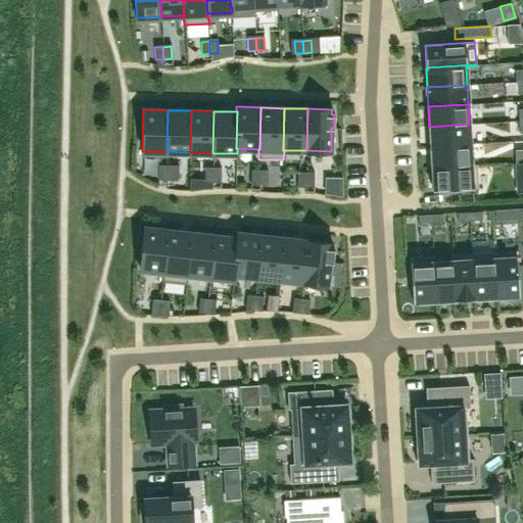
[(430,146),(471,143),(469,124),(429,127),(430,146)]
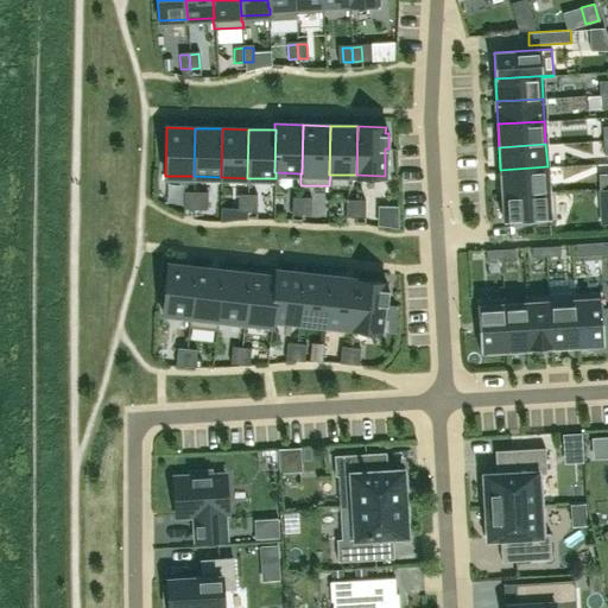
[(500,170),(501,195),(555,192),(555,191),(549,191),(549,188),(548,166),(500,170)]
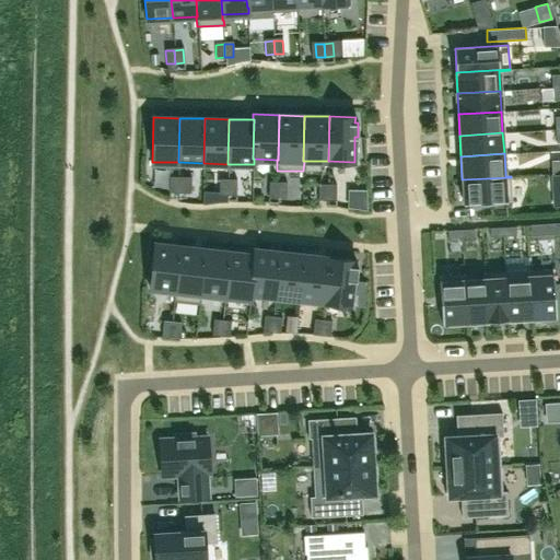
[(559,173),(559,159),(550,160),(551,174),(559,173)]
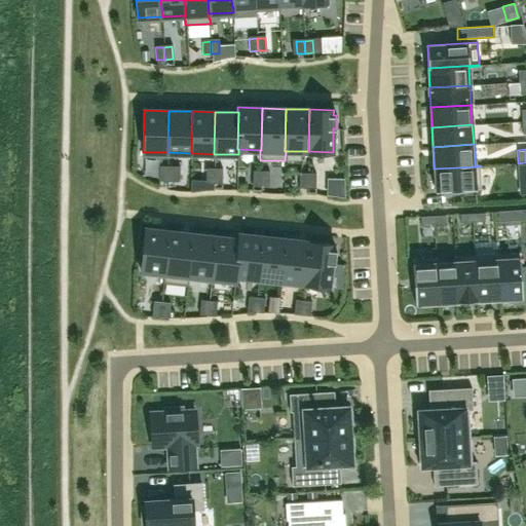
[(517,177),(525,176),(525,162),(516,164),(517,177)]
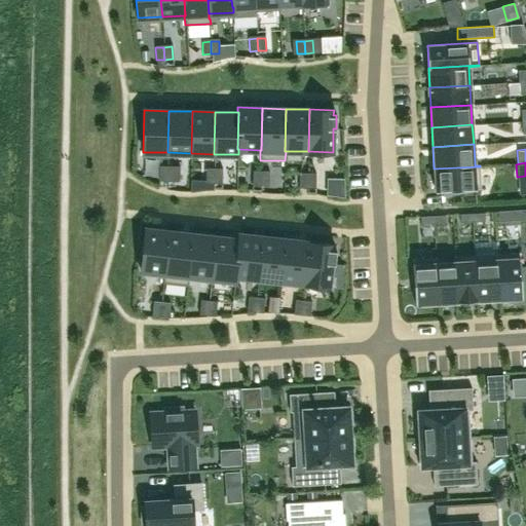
[(480,166),(434,168),(435,191),(481,189),(480,166)]
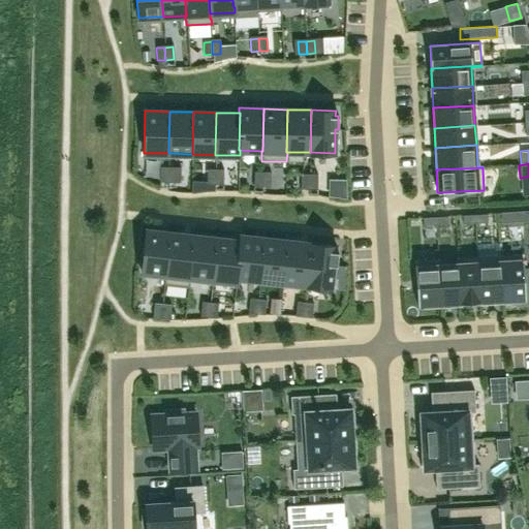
[(167,168),(159,168),(159,181),(167,181),(167,168)]
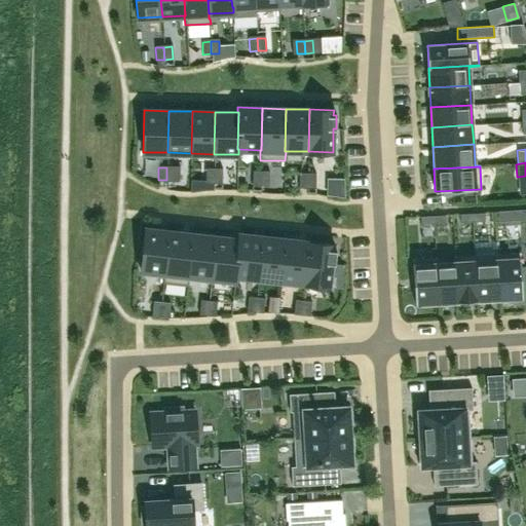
[(166,180),(175,181),(175,168),(166,167),(166,180)]
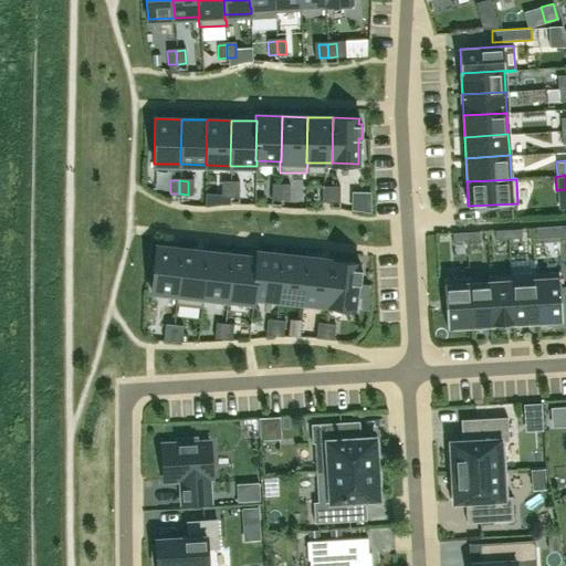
[(230,184),(221,182),(221,196),(230,197),(230,184)]
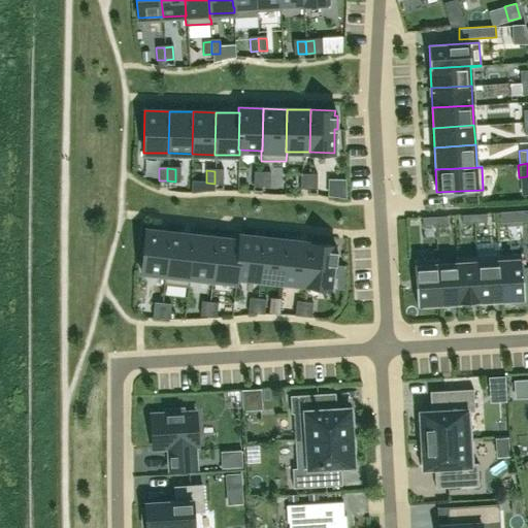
[(215,184),(223,184),(223,171),(215,171),(215,184)]
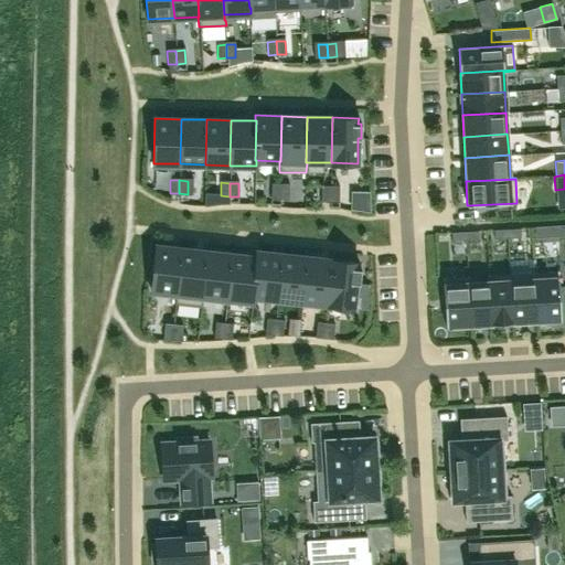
[(280,185),(272,185),(270,199),(279,199),(280,185)]
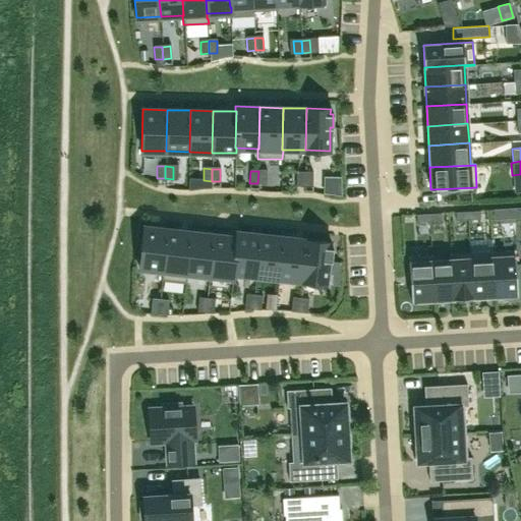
[(257,183),(266,183),(267,171),(258,171),(257,183)]
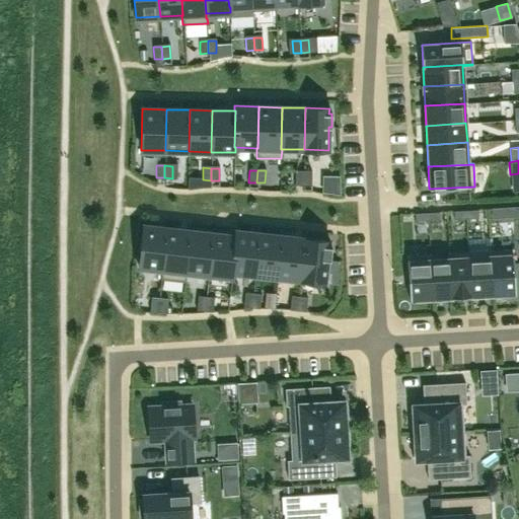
[(303,172),(295,172),(295,184),(303,184),(303,172)]
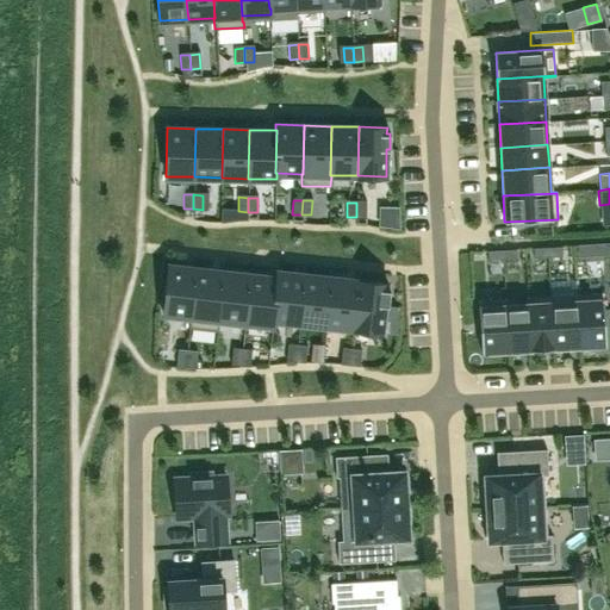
[(356,217),(366,218),(366,203),(356,203),(356,217)]
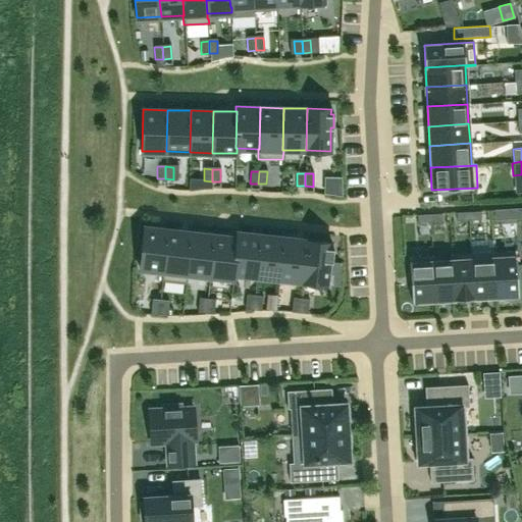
[(507,209),(508,217),(521,217),(520,208),(507,209)]
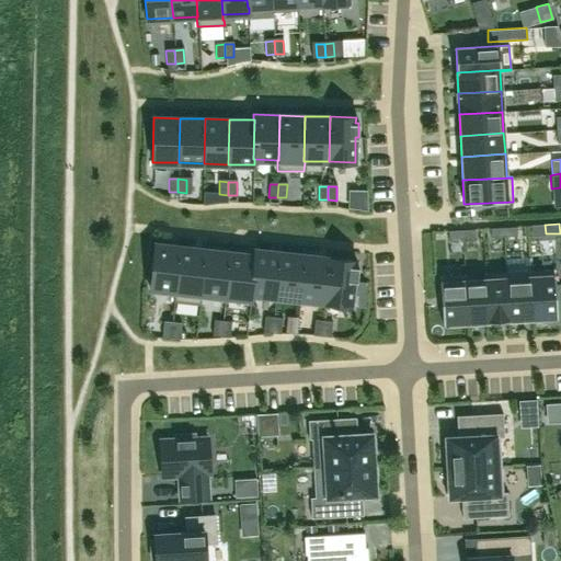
[(503,227),(490,228),(491,237),(504,236),(503,227)]
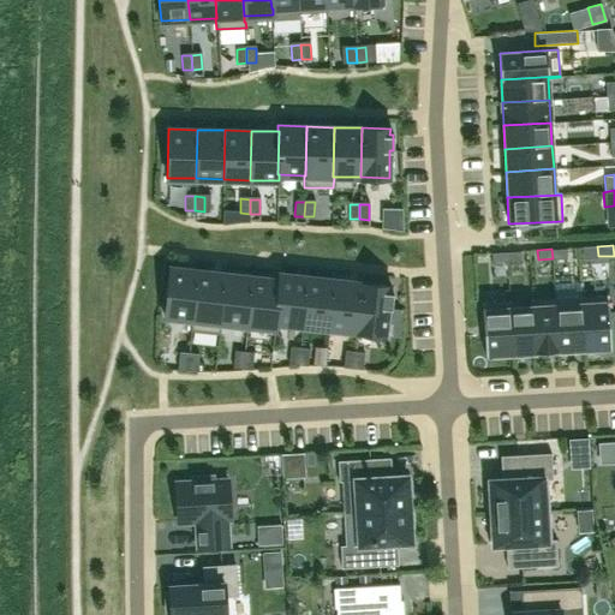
[(551,249),(553,258),(567,258),(566,249),(551,249)]
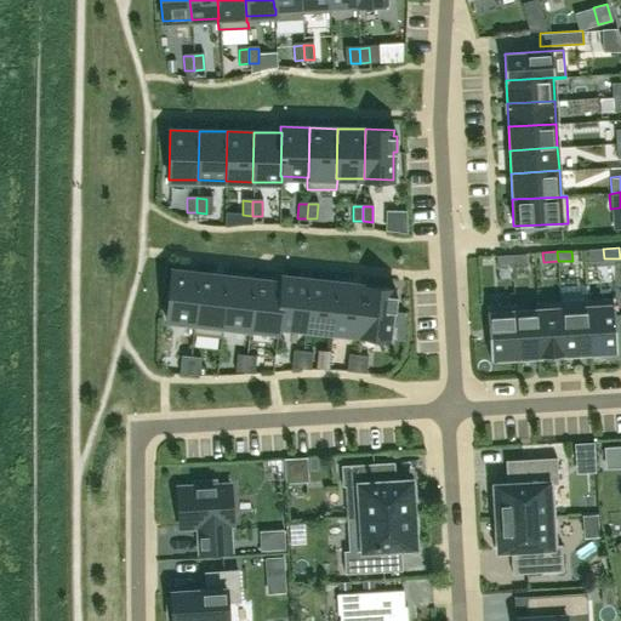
[(511,255),(511,265),(525,263),(525,254),(511,255)]
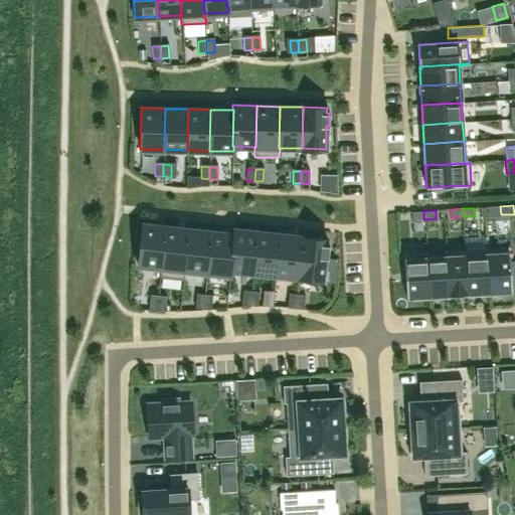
[(423,219),(423,211),(411,211),(411,219),(423,219)]
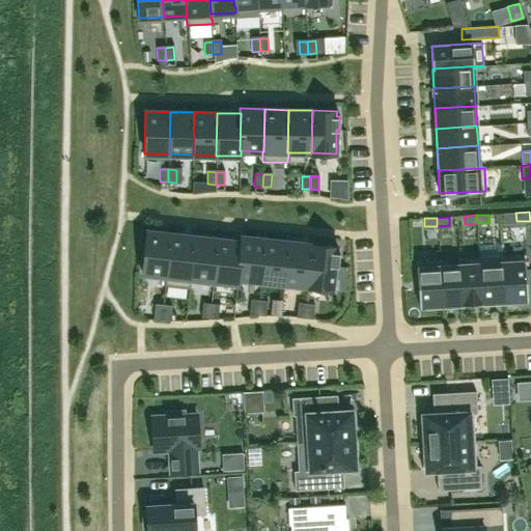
[(166,276),(171,233),(146,231),(142,273),(165,276),(166,276)]
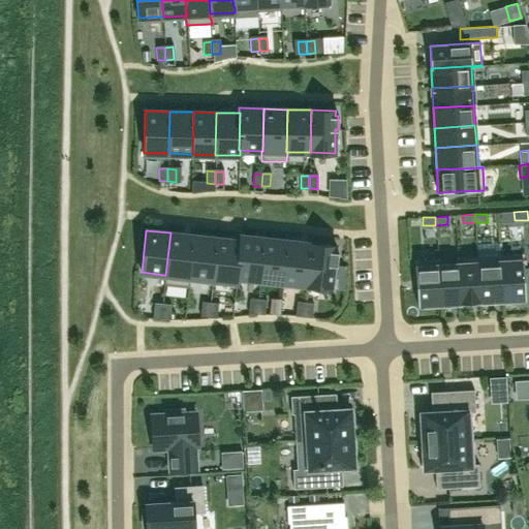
[(189,277),(193,236),(170,232),(165,275),(164,275),(163,284),(189,287),(190,278),(189,277)]
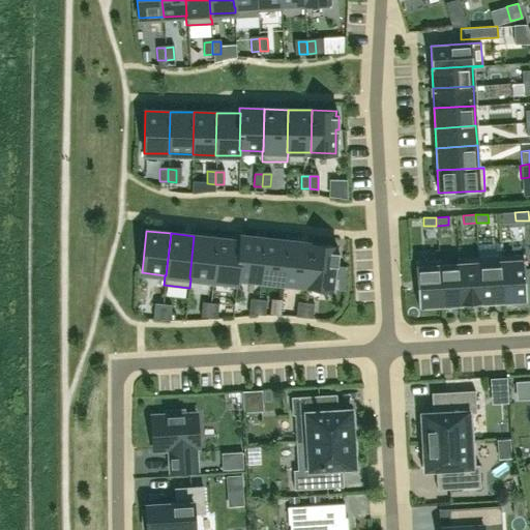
[(213,281),(217,238),(194,236),(189,277),(190,278),(213,281)]
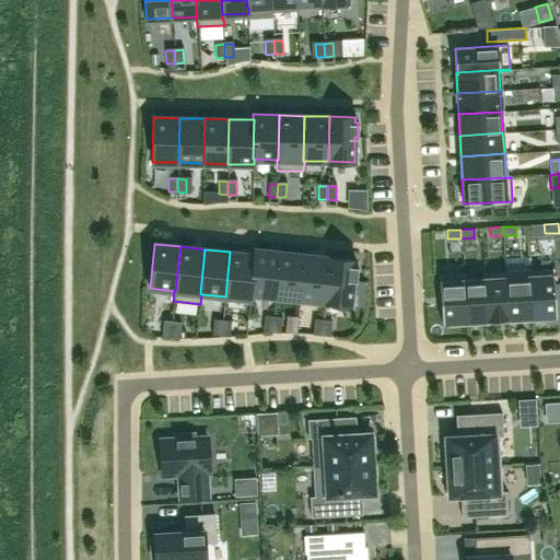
[(275,296),(280,252),(254,249),(254,255),(255,255),(251,294),(252,294),(275,296)]
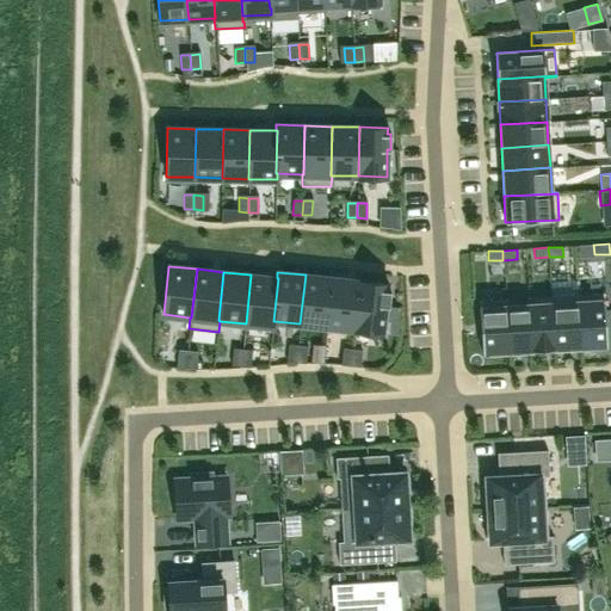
[(251,275),(246,323),(273,326),(275,321),(273,321),(278,278),(277,278),(251,275)]
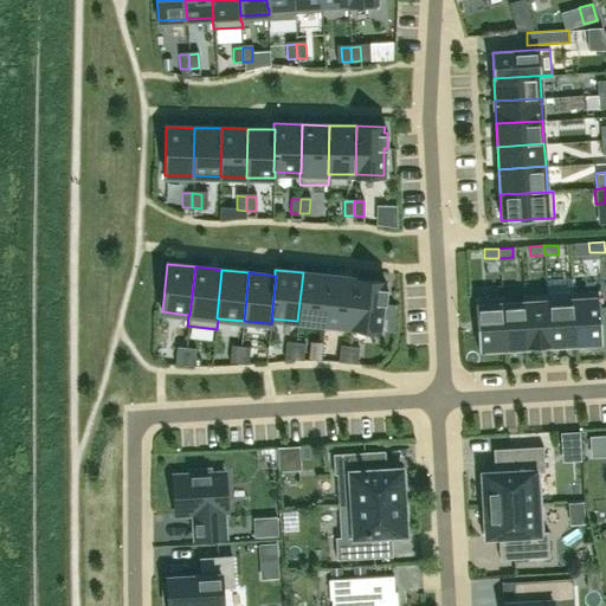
[(324,324),(330,276),(303,272),(297,321),(324,324)]
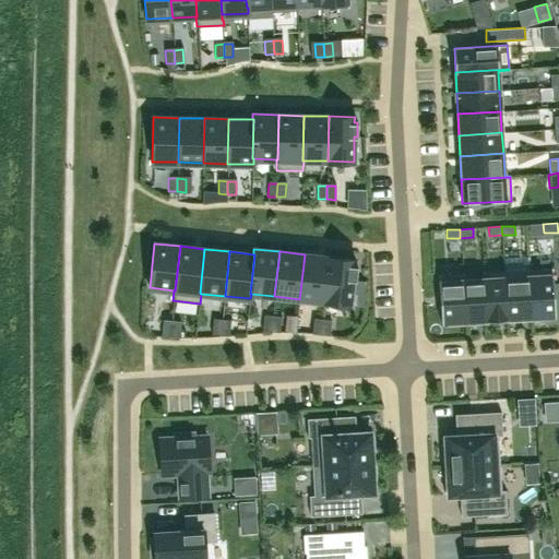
[(305,254),(299,299),(324,301),(329,257),(305,254)]
